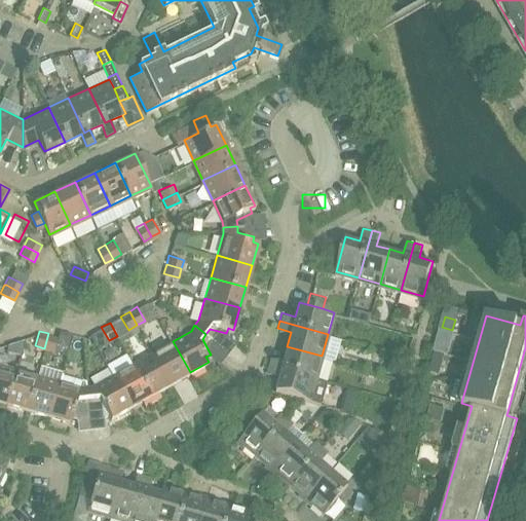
[(58,336),(48,333),(44,348),(53,350),(58,336)]
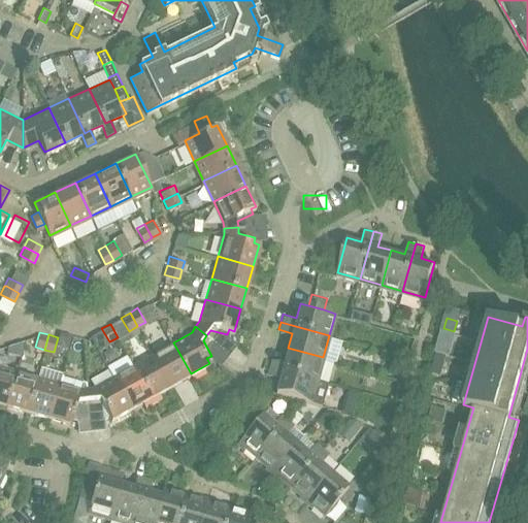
[(331,357),(345,360),(351,338),(336,335),(331,357)]
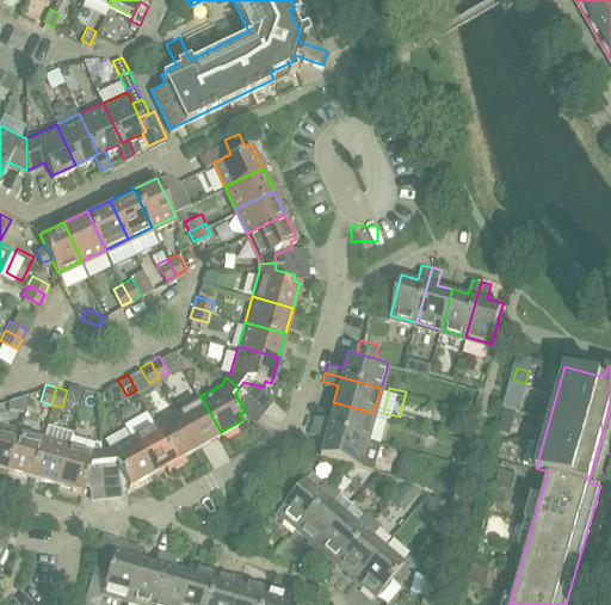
[(8,397),(7,406),(23,409),(28,391),(8,397)]
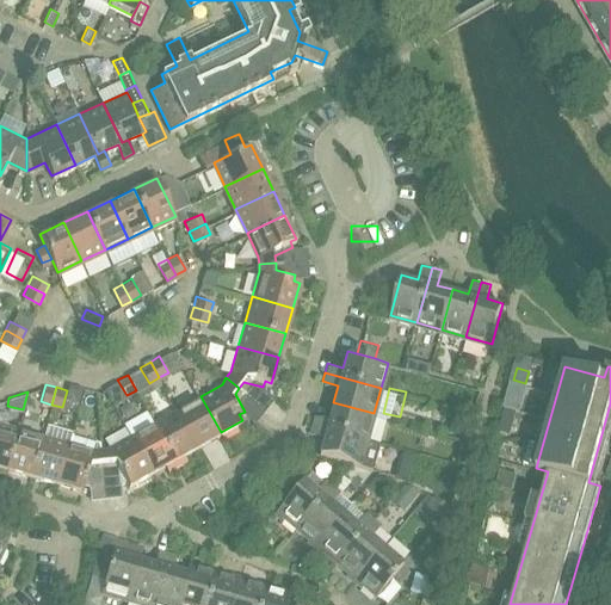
[(201,396),(177,409),(197,445),(221,432),(201,396)]
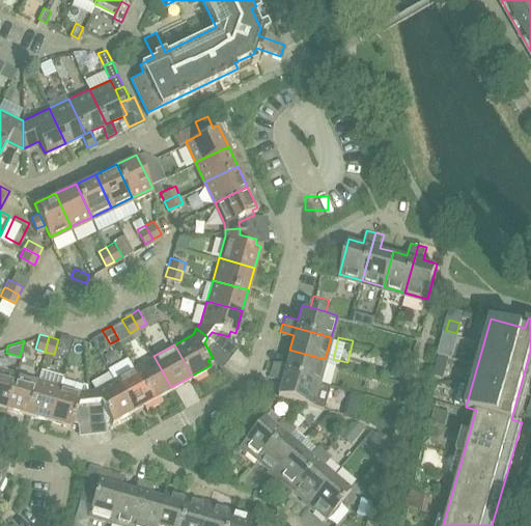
[(289,350),(285,363),(272,359),(271,366),(319,380),(325,359),(289,350)]
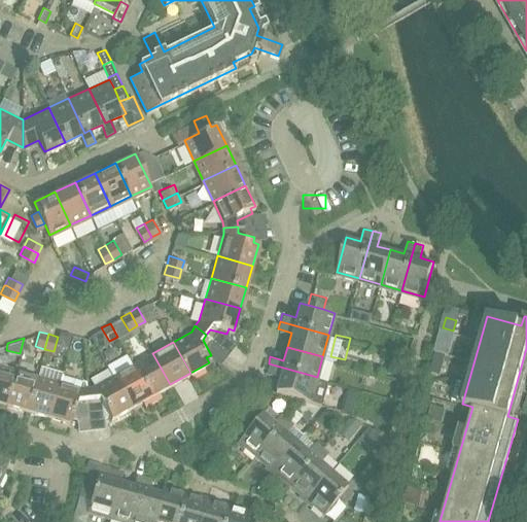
[(0,402),(6,404),(15,369),(3,364),(5,355),(0,353),(0,402)]
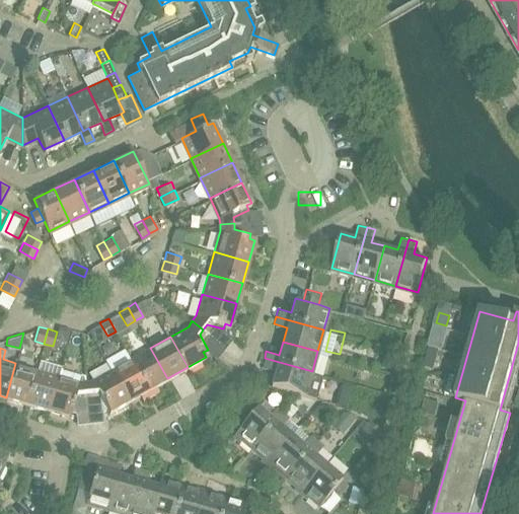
[(150,348),(132,358),(149,388),(167,378),(150,348)]
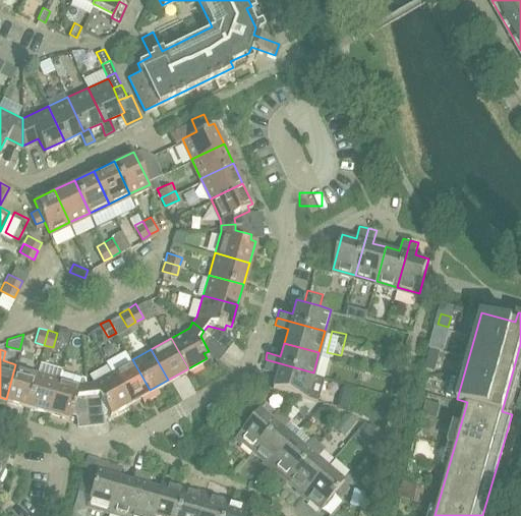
[(132,359),(113,369),(130,400),(150,390),(132,359)]
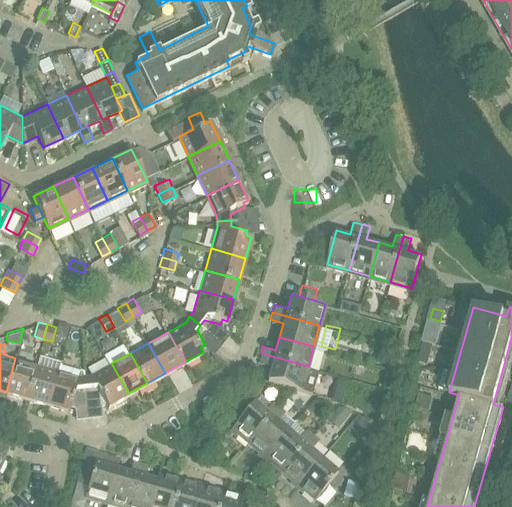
[(268,378),(302,388),(311,390),(317,370),(308,367),(308,366),(261,353),(259,360),(272,363),(268,378)]
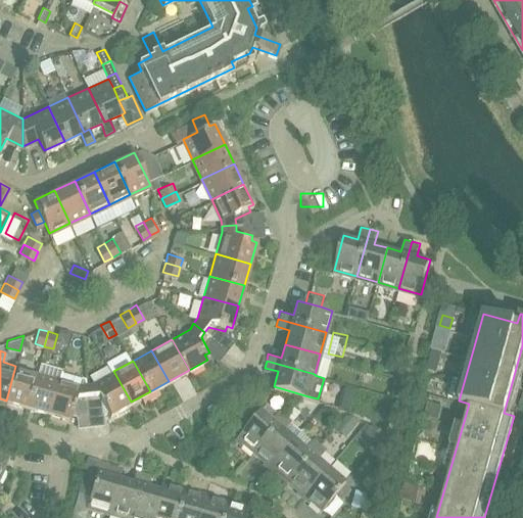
[(6,401),(28,407),(37,372),(15,366),(6,401)]
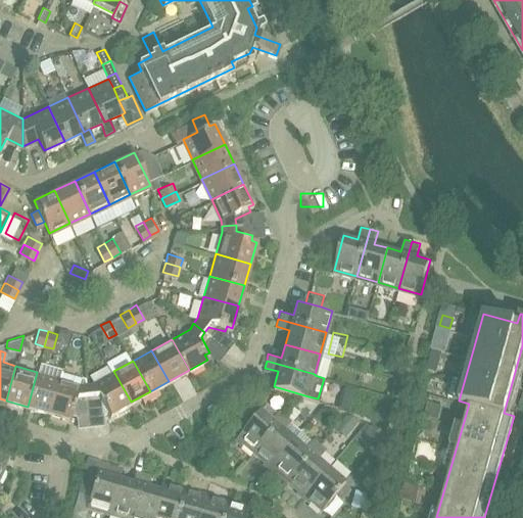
[(68,418),(70,413),(76,414),(80,397),(88,396),(87,382),(84,383),(86,376),(85,370),(83,369),(81,374),(61,369),(58,378),(49,412),(68,418)]
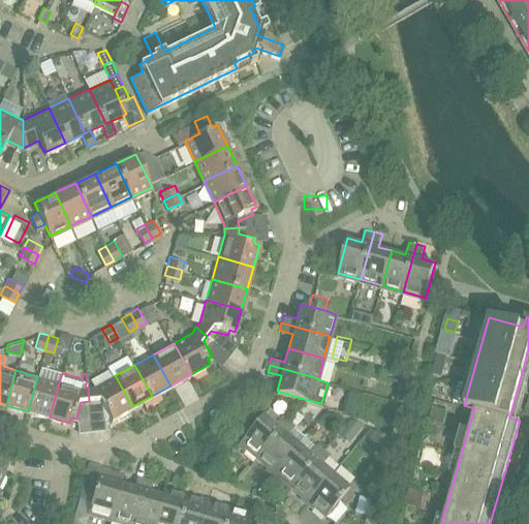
[(115,375),(96,387),(88,387),(89,401),(97,400),(105,415),(111,412),(113,418),(132,406),(115,375)]
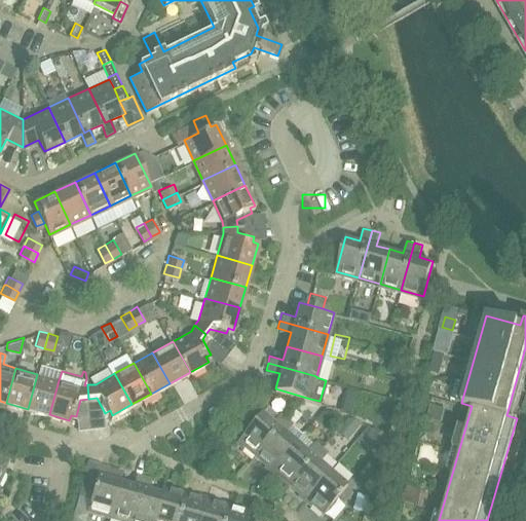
[(28,409),(49,414),(59,380),(37,374),(28,409)]
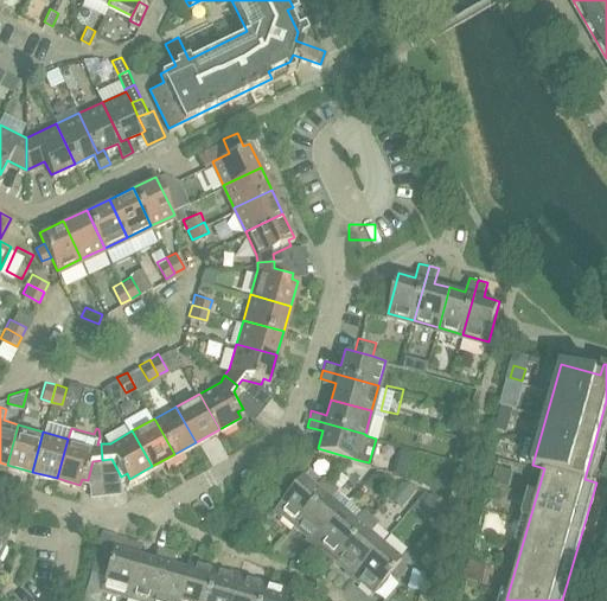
[(274,506),(294,523),(330,480),(324,474),(314,485),(300,474),(274,506)]
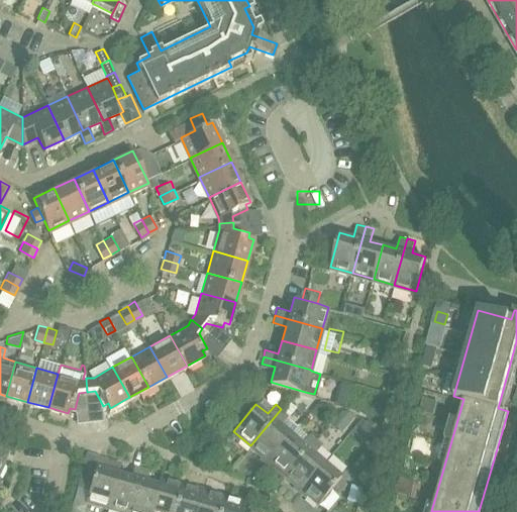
[(250,445),(267,459),(278,446),(298,423),(281,409),(250,445)]
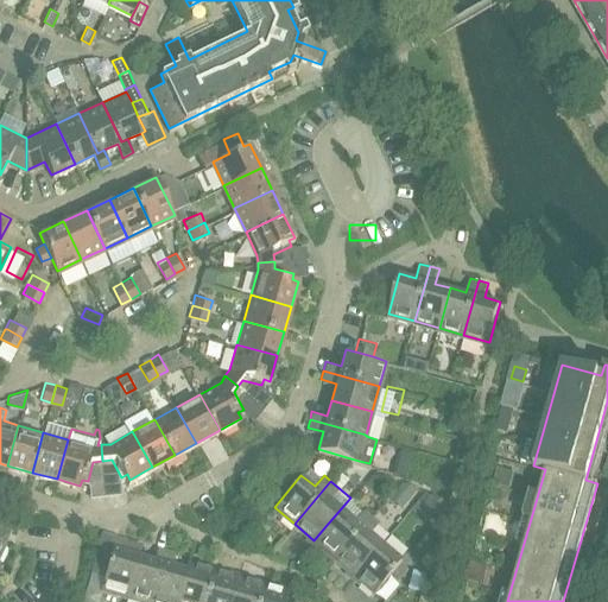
[(424,488),(412,504),(438,519),(447,501),(424,488)]
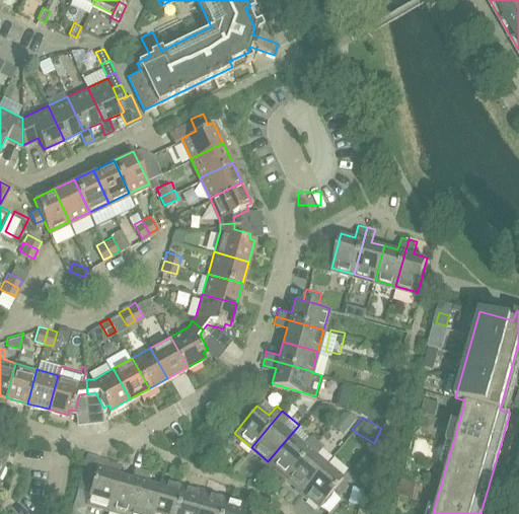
[(268,461),(285,475),(315,439),(299,425),(279,448),(268,461)]
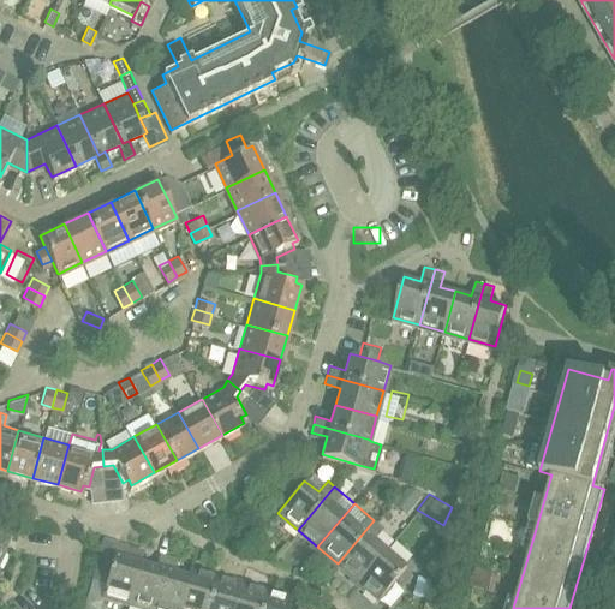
[(338,563),(357,580),(384,548),(374,538),(382,527),(374,520),(338,563)]
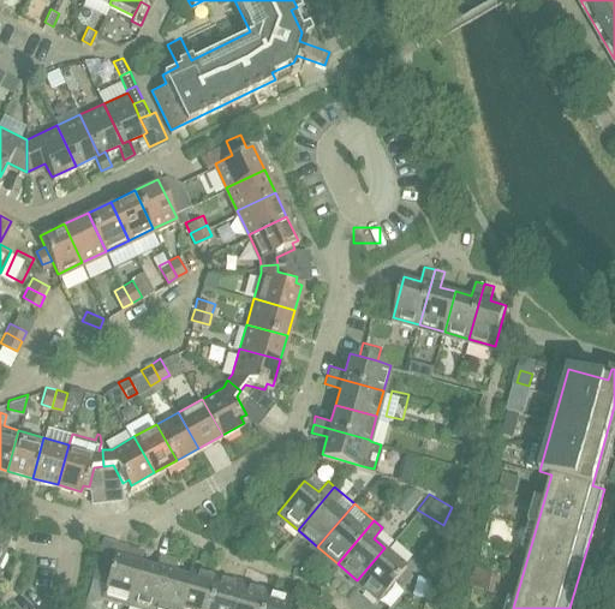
[(614,525),(607,524),(603,536),(614,539),(614,525)]
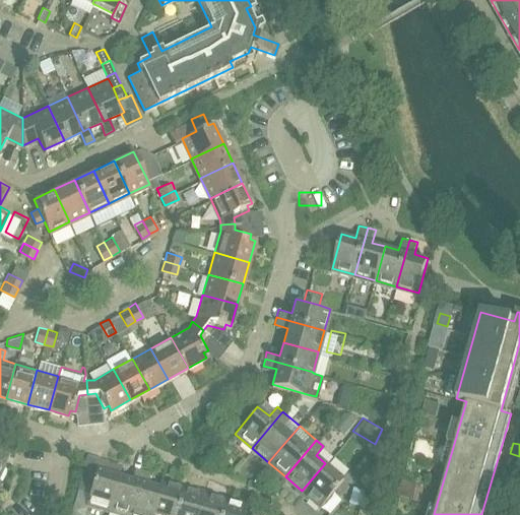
[(121,462),(107,458),(99,456),(95,468),(84,465),(78,487),(89,491),(85,503),(107,509),(117,474),(121,462)]
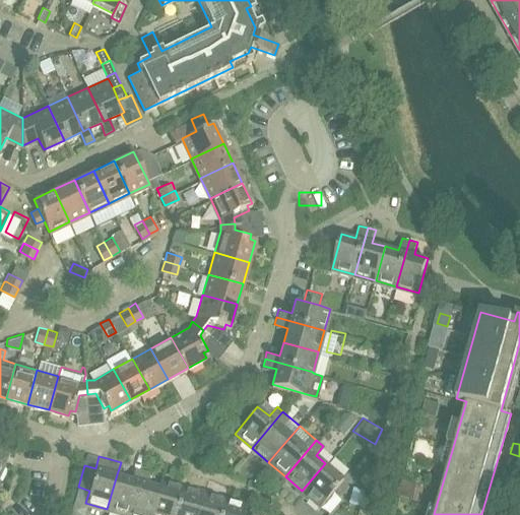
[(348,485),(341,479),(342,478),(325,463),(302,491),(319,506),(333,489),(340,495),(348,485)]
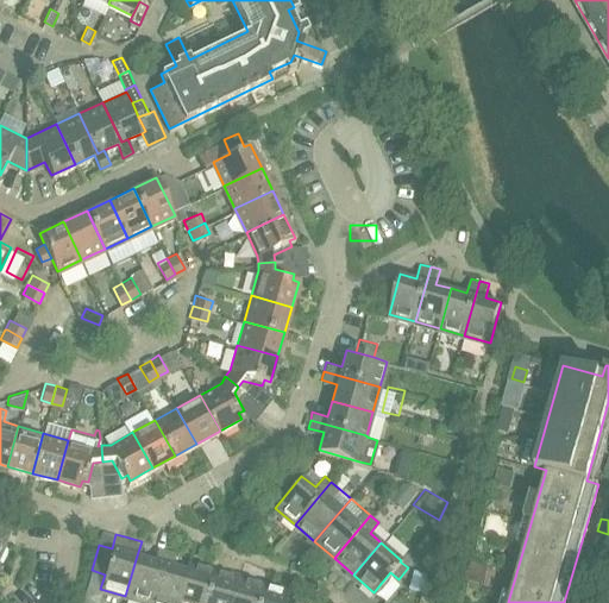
[(608,546),(594,544),(590,556),(607,560),(608,551),(608,546)]
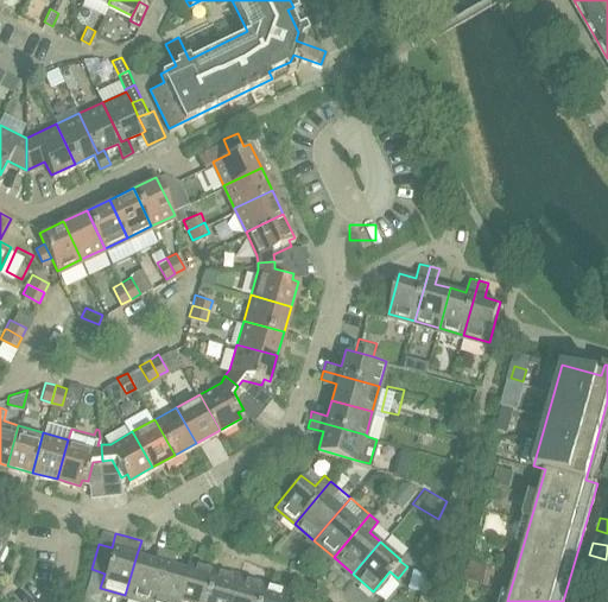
[(153,559),(137,555),(125,595),(149,601),(165,549),(157,546),(153,559)]
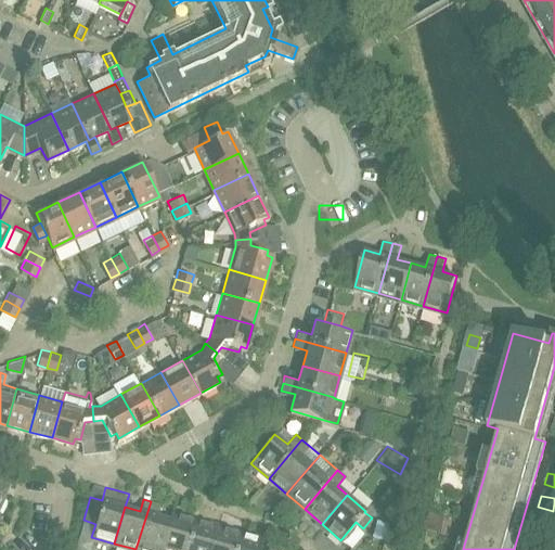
[(164,549),(163,548),(170,520),(169,520),(157,515),(160,503),(151,501),(136,549),(164,549)]
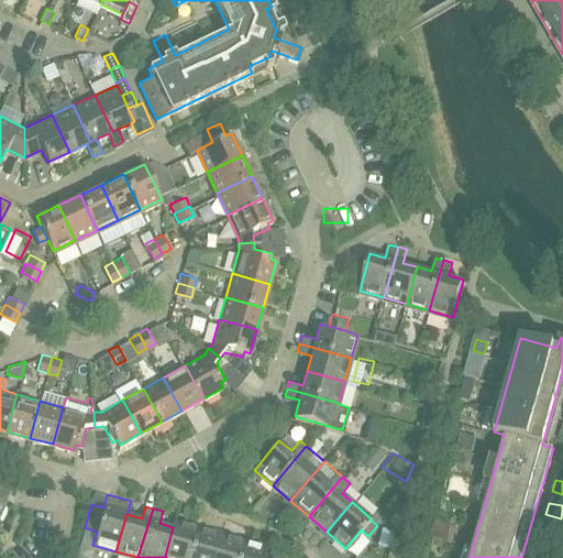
[(545,514),(542,526),(558,531),(561,518),(545,514)]
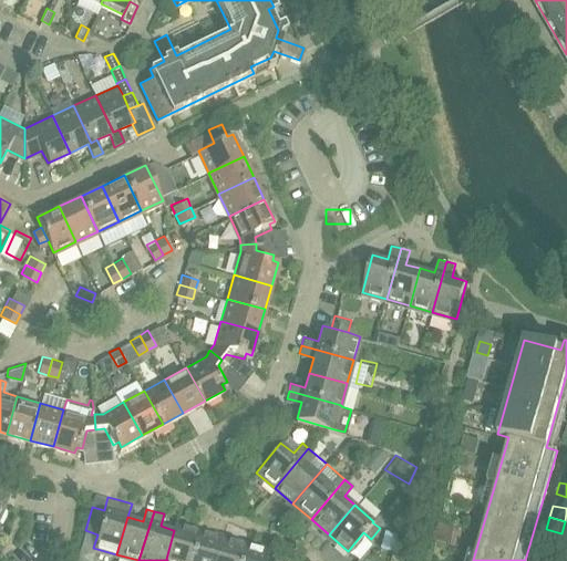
[(439,518),(433,537),(450,541),(455,522),(439,518)]
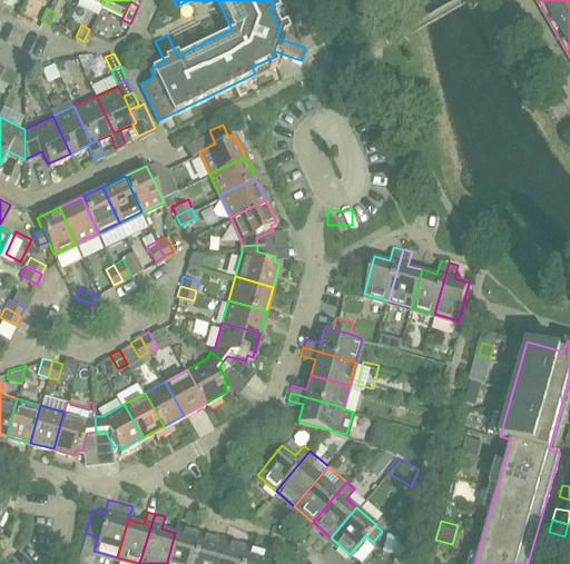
[(167,562),(168,563),(174,563),(190,563),(200,528),(176,522),(174,533),(175,533),(167,562)]
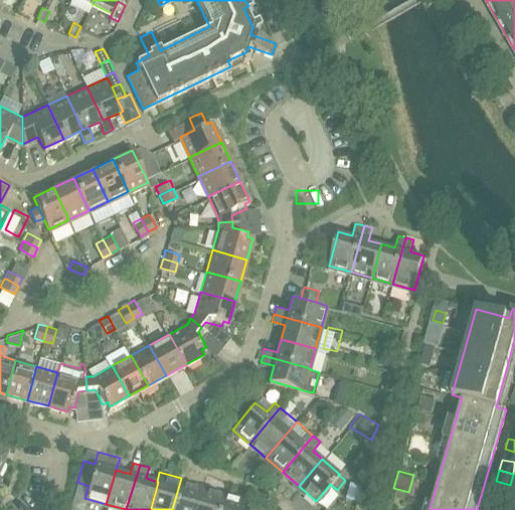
[(172,509),(195,509),(202,485),(181,478),(172,509)]
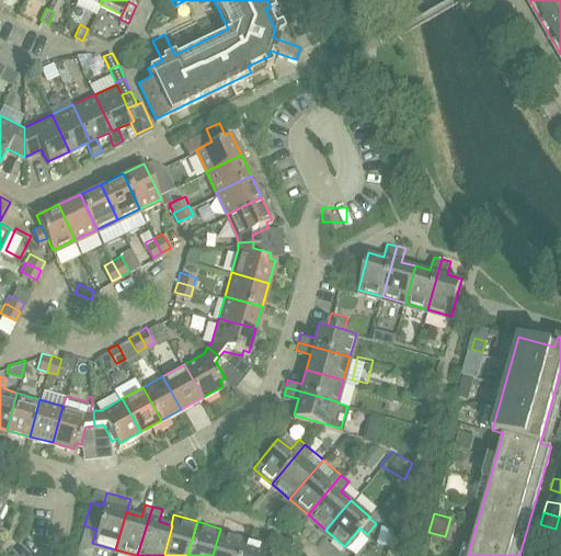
[(213,555),(237,555),(243,535),(220,529),(213,555)]
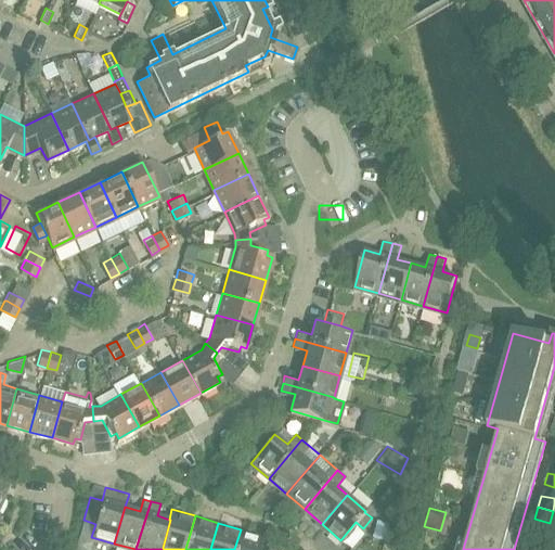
[(259,549),(265,536),(241,529),(234,549),(259,549)]
